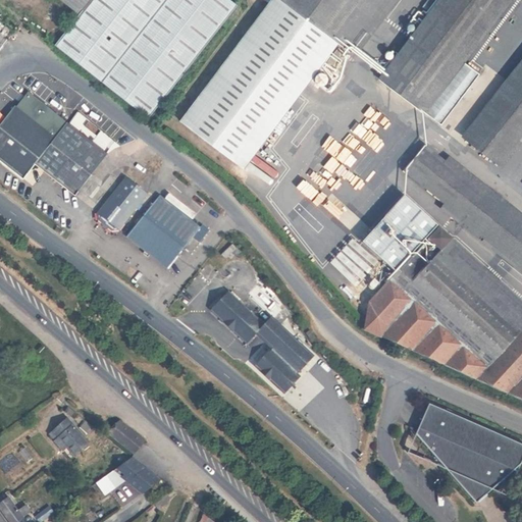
[(77,27),(61,47),(145,114),(235,1),(232,0),(85,0),(81,6),(69,20),(77,27)]
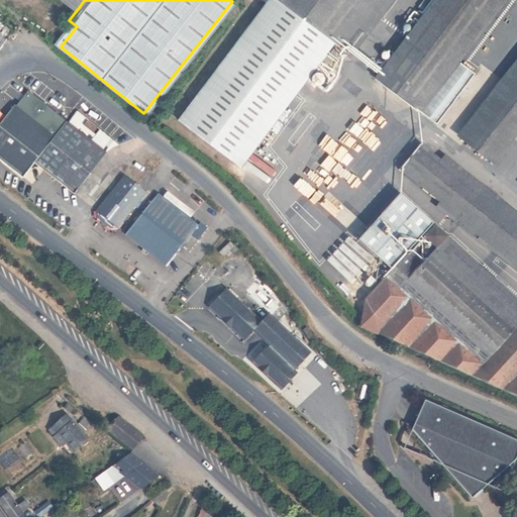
[(269,0),(269,2),(254,20),(306,63),(325,36),(278,0),(269,0)]
